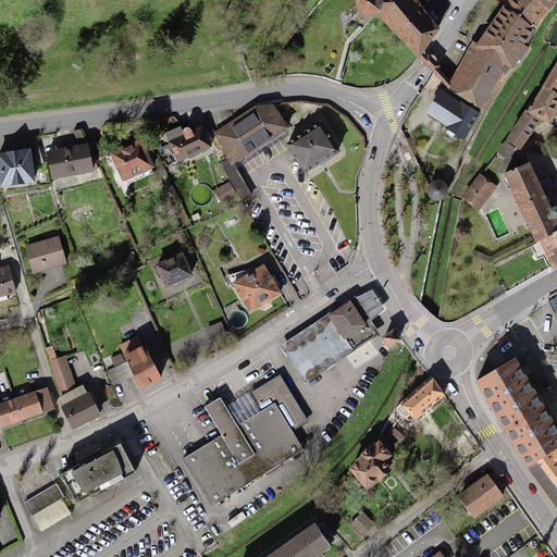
[(357,0),(357,1),(357,3),(357,5),(357,8),(358,10),(359,12),(361,14),(362,15),(363,15),(364,16),(366,16),(367,16),(369,16),(371,16),(381,14),(382,15),(418,56),(419,57),(421,52),(437,31),(412,0),(357,0)]
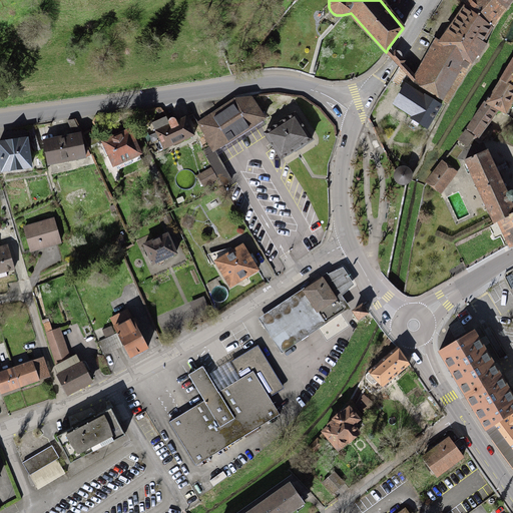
[(471,0),(465,7),(492,28),(504,9),(494,0),(471,0)]
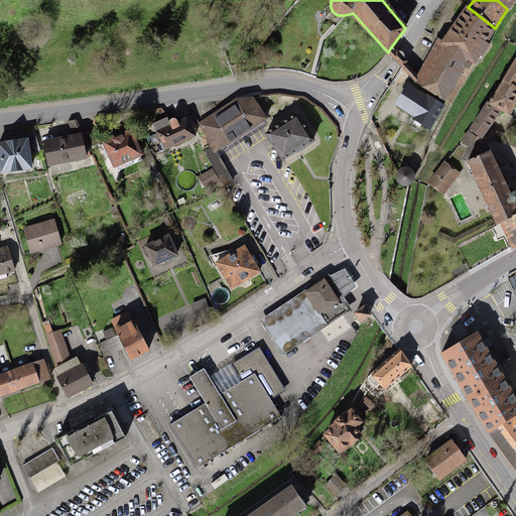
[(497,0),(507,9),(514,0),(497,0)]
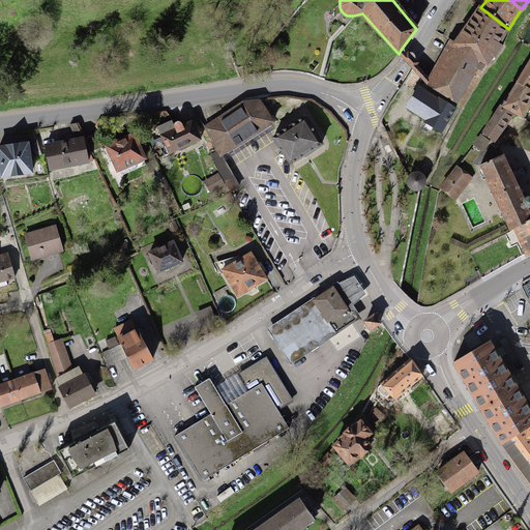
[(480,7),(455,42),(487,65),(489,61),(495,59),(503,46),(499,45),(508,29),(480,7)]
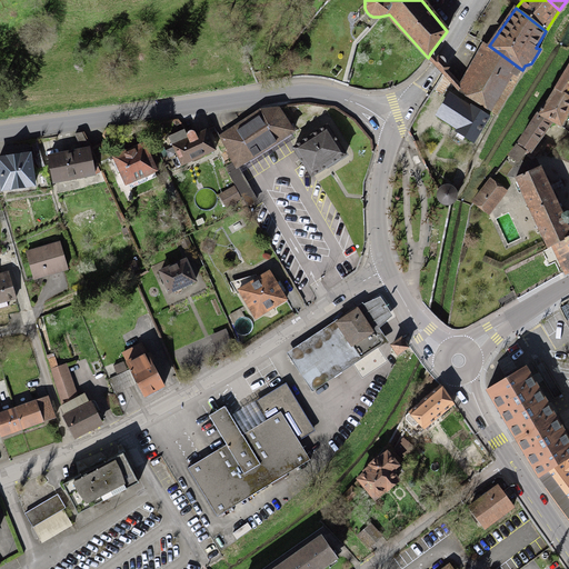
[(460,86),(459,89),(461,92),(496,115),(522,70),(489,46),(485,43),(461,82),(460,86)]
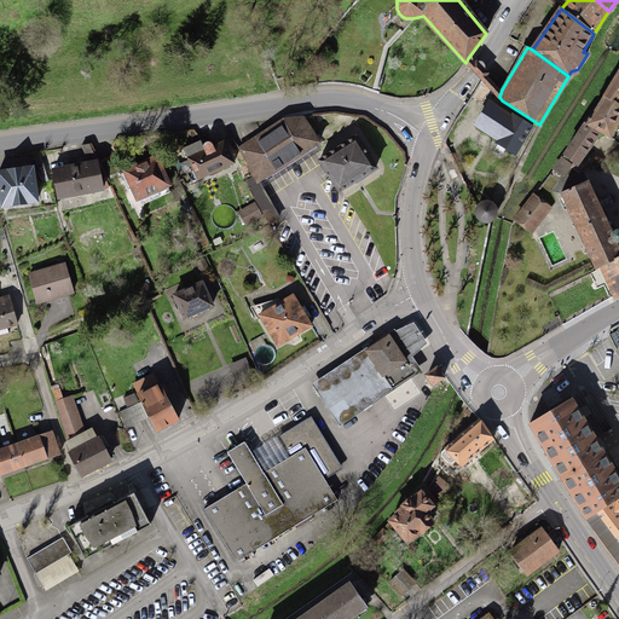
[(499,97),(501,93),(484,75),(475,67),(473,63),(472,63),(468,58),(466,63),(472,70),(474,71),(481,80),(499,97)]
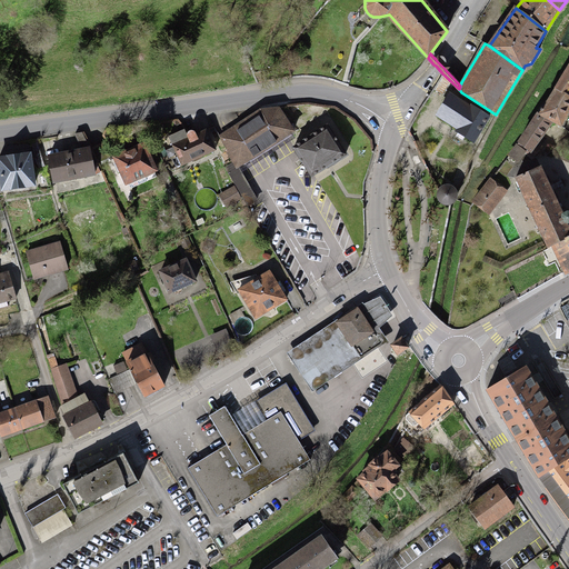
[(568,63),(556,89),(568,97),(568,63)]
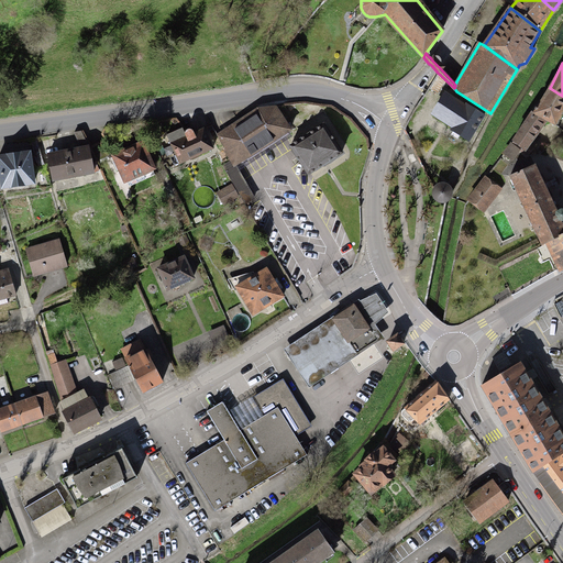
[(327,70),(332,76),(339,68),(333,64),(327,70)]
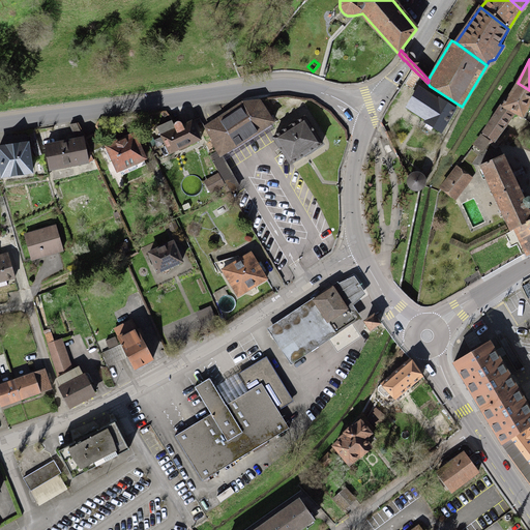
[(235,67),(238,76),(246,75),(245,67),(245,65),(236,66),(235,67)]
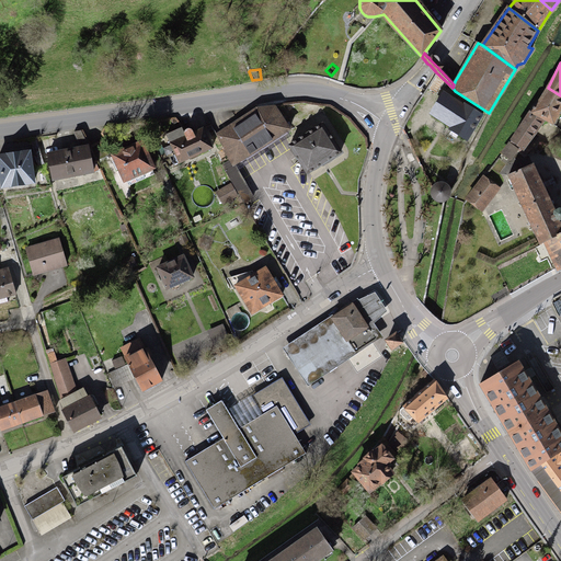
[(535,105),(530,112),(545,119),(553,124),(560,109),(560,95),(548,88),(536,106),(535,105)]
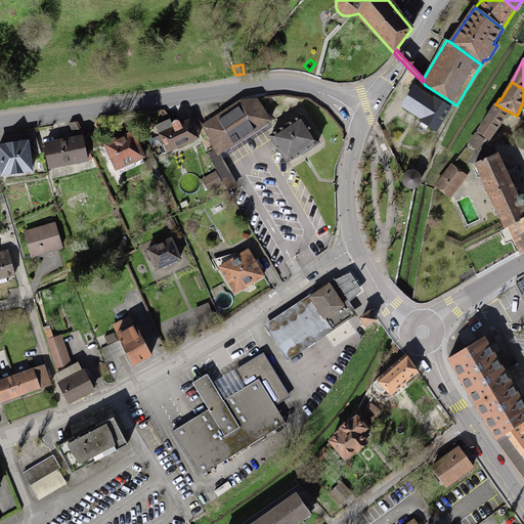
[(413,87),(402,106),(422,119),(421,121),(436,131),(450,107),(422,89),(421,91),(413,87)]
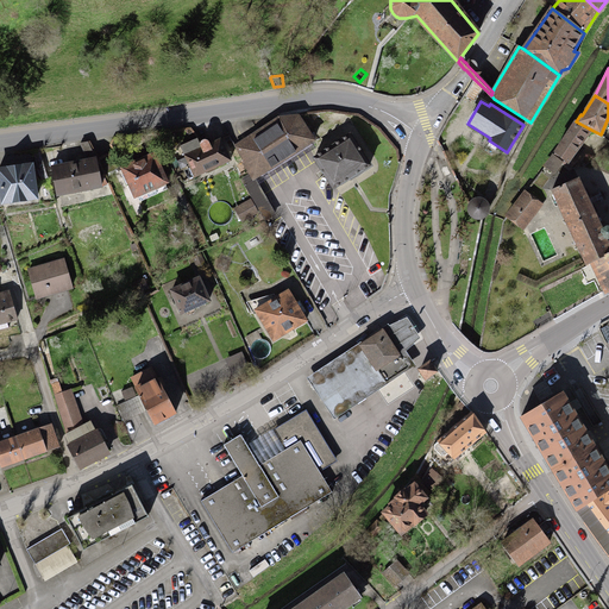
[(280,115),(233,145),(252,181),(316,140),(299,114),(280,115)]
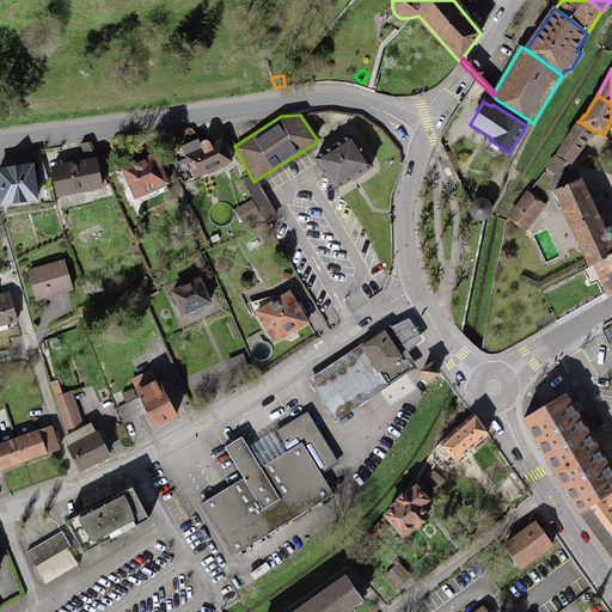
[(579,122),(555,157),(564,164),(567,166),(587,141),(594,130),(579,122)]
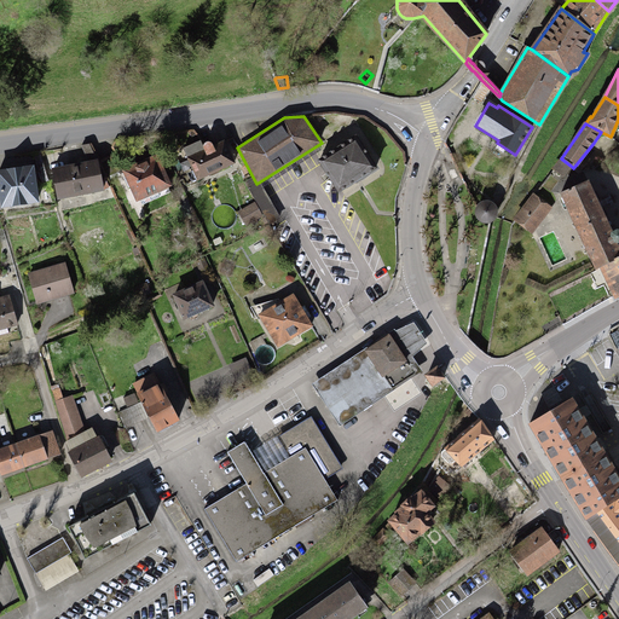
[(357,136),(318,161),(339,194),(377,168),(357,136)]
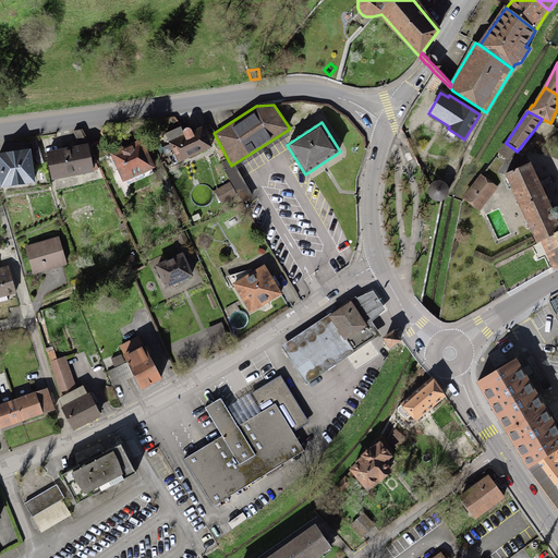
[(165,133),(178,165),(211,148),(203,126),(192,131),(191,130),(190,129),(186,129),(185,129),(183,131),(183,133),(183,135),(182,135),(179,128),(165,133)]
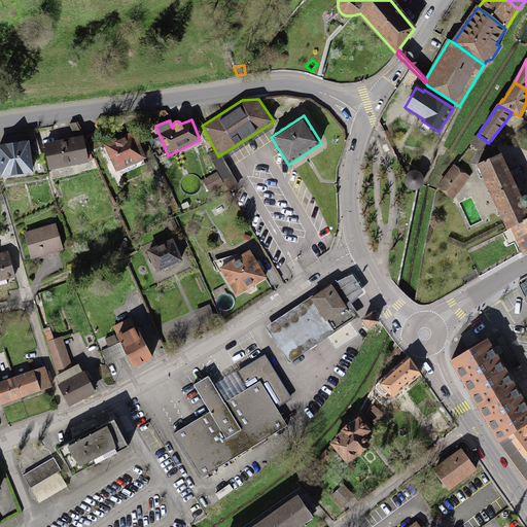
[(104,145),(115,173),(147,160),(135,132),(104,145)]
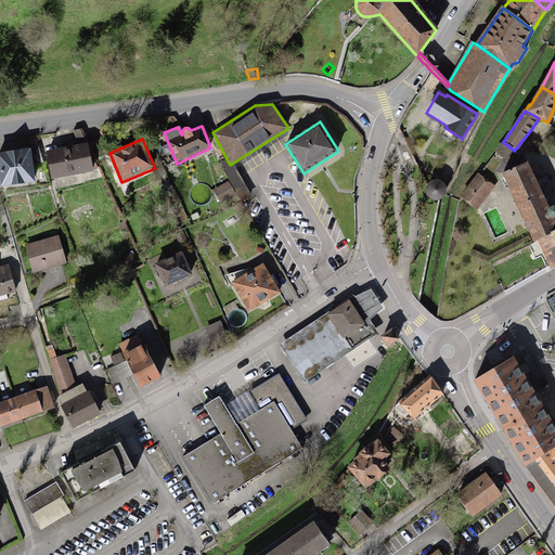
[(505,156),(512,149),(503,142),(497,151),(498,152),(505,156)]
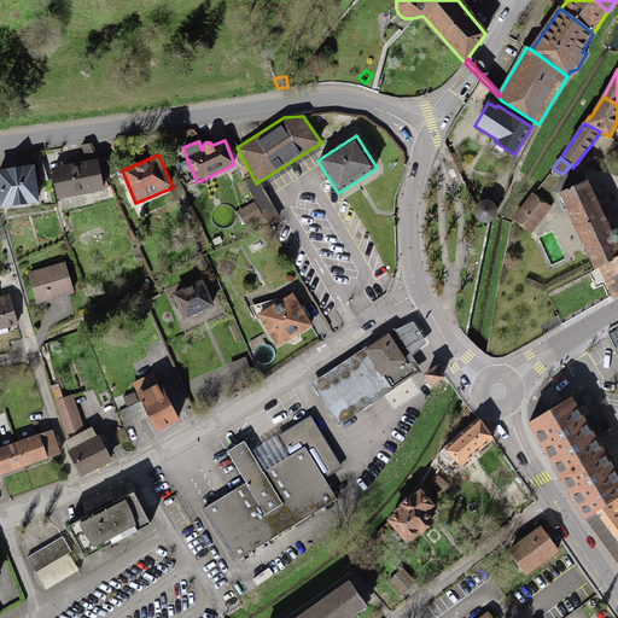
[(98,159),(51,168),(57,200),(60,200),(62,208),(105,199),(98,159)]
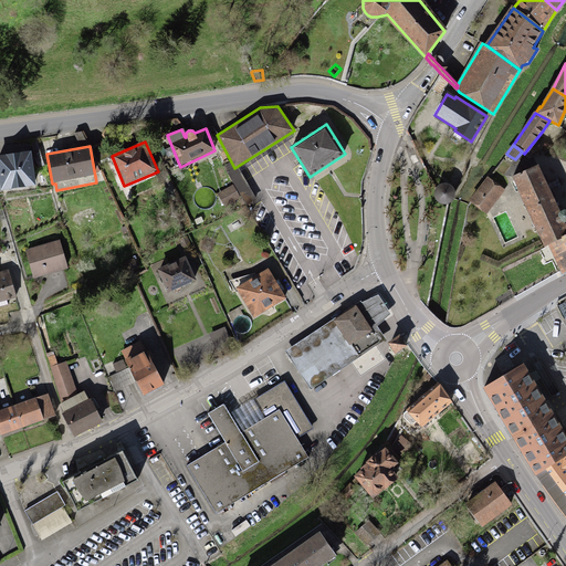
[(31,152),(0,155),(0,182),(1,190),(35,186),(31,152)]
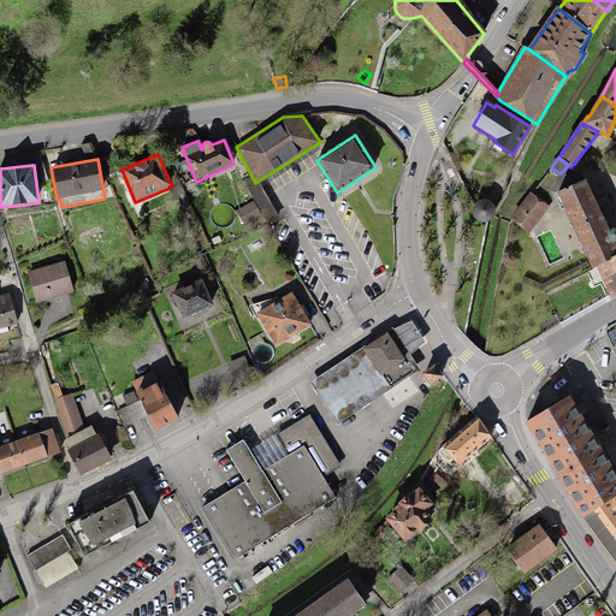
[(253,175),(242,181),(268,224),(279,218),(253,175)]
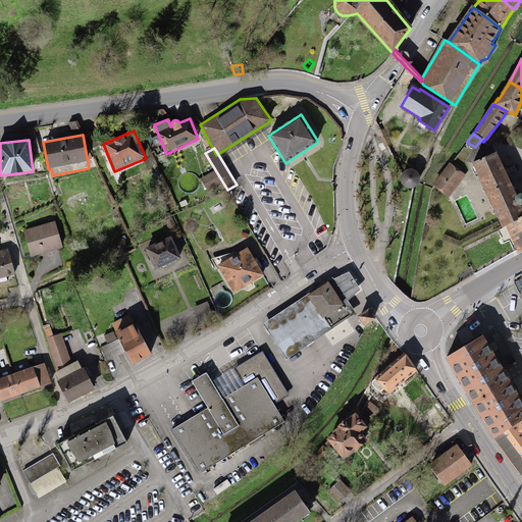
[(496,153),(472,163),(503,227),(521,216),(521,195),(520,194),(516,196),(496,153)]
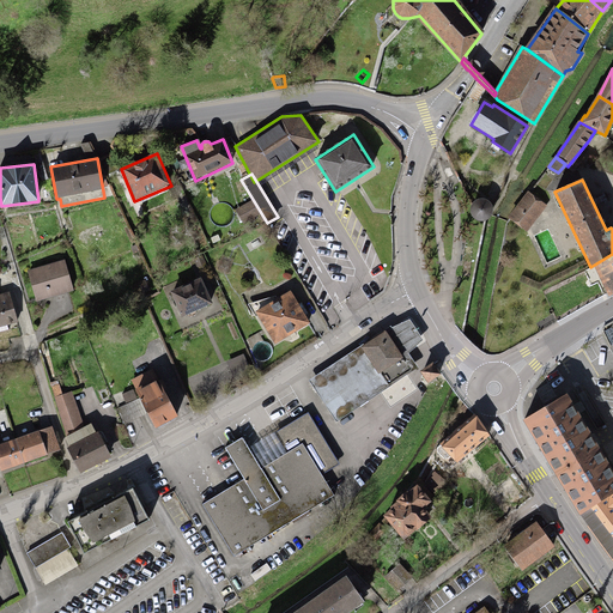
[(528,193),(510,218),(521,226),(540,201),(528,193)]
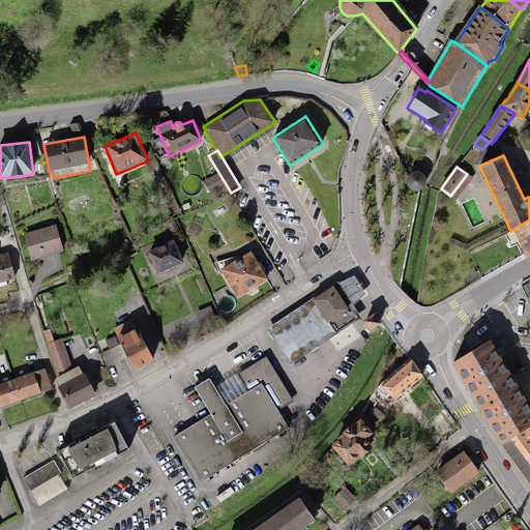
[(226,185),(217,173),(203,181),(210,194),(226,185)]
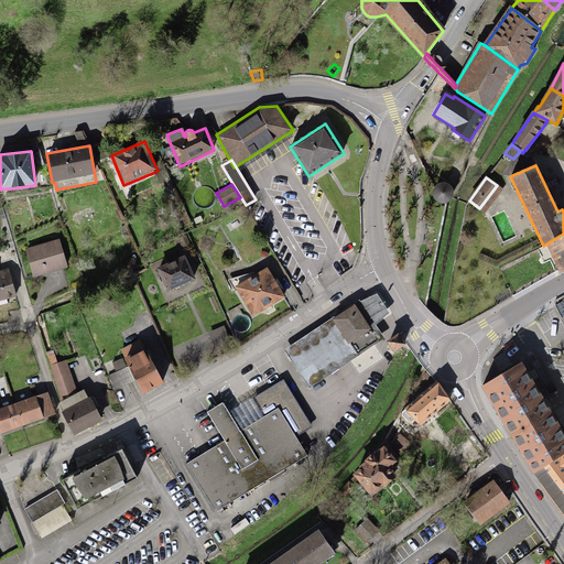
[(449,196),(449,194),(449,192),(448,190),(447,187),(445,187),(443,186),(441,187),(438,188),(437,190),(436,192),(436,194),(437,196),(438,198),(441,199),(443,201),(445,199),(447,199),(448,197),(449,196)]
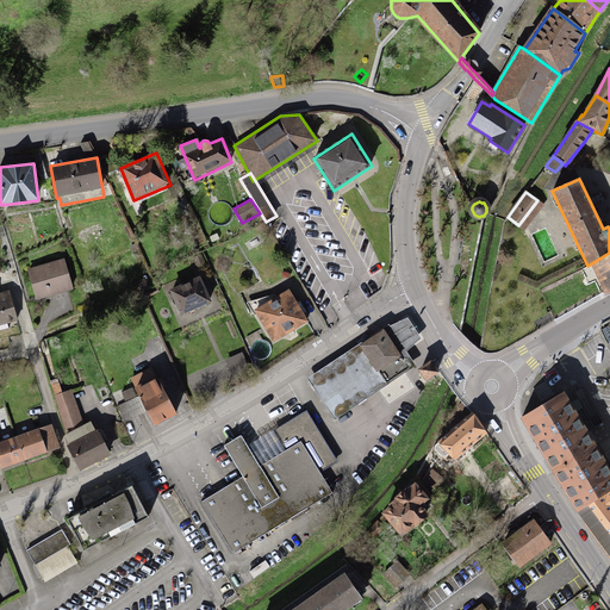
[(609,253),(587,266),(592,265),(605,292),(609,290),(609,253)]
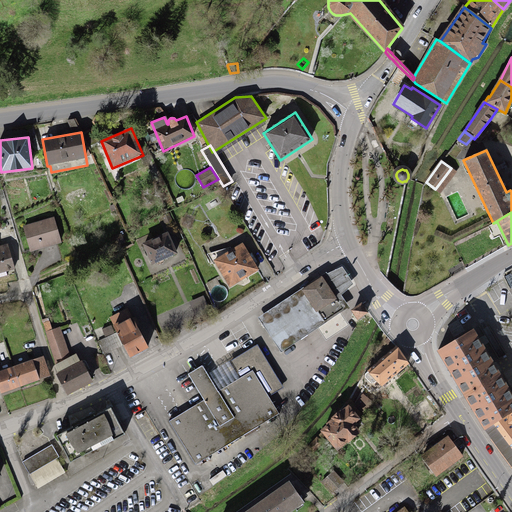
[(54,217),(22,226),(30,252),(62,243),(54,217)]
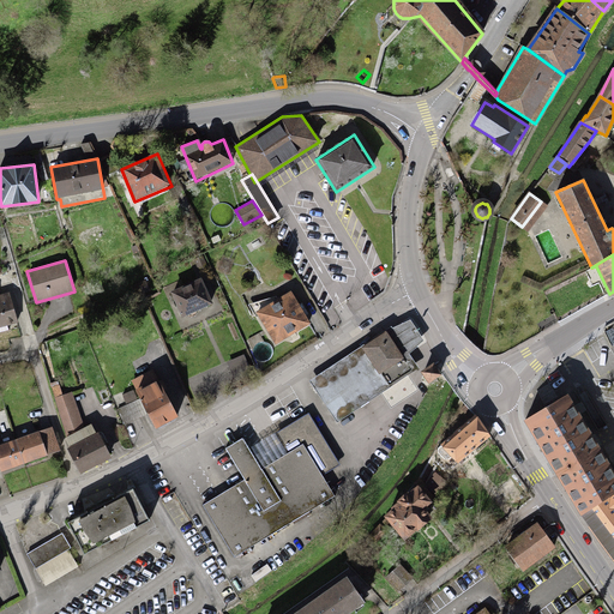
[(202,280),(170,293),(182,318),(212,305),(202,280)]
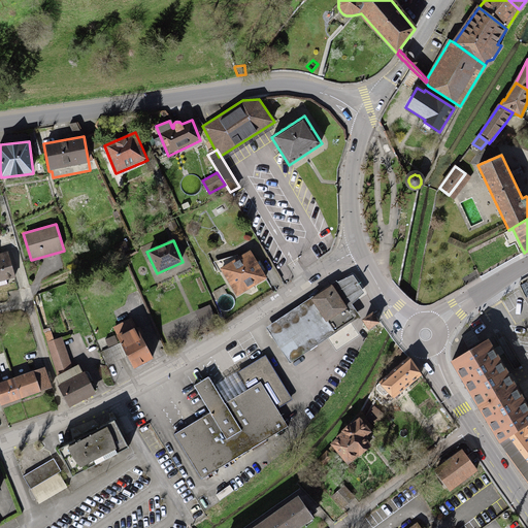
[(251,251),(220,269),(236,297),(267,278),(251,251)]
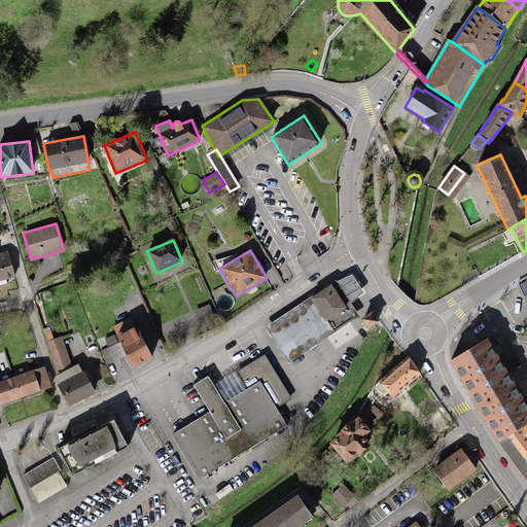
[(0,281),(14,277),(8,251),(0,252),(0,281)]
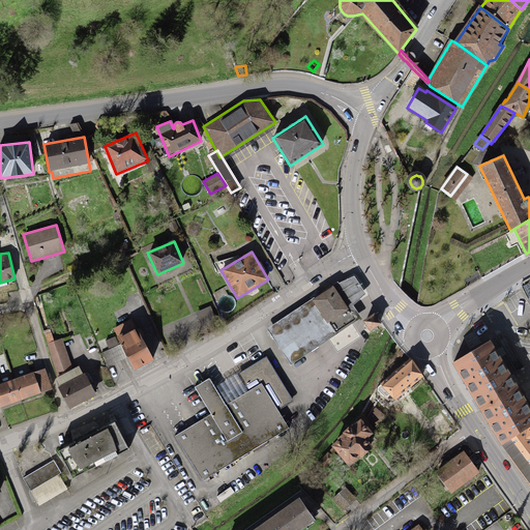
[(354,275),(332,286),(348,310),(356,321),(361,318),(353,304),(365,294),(354,275)]
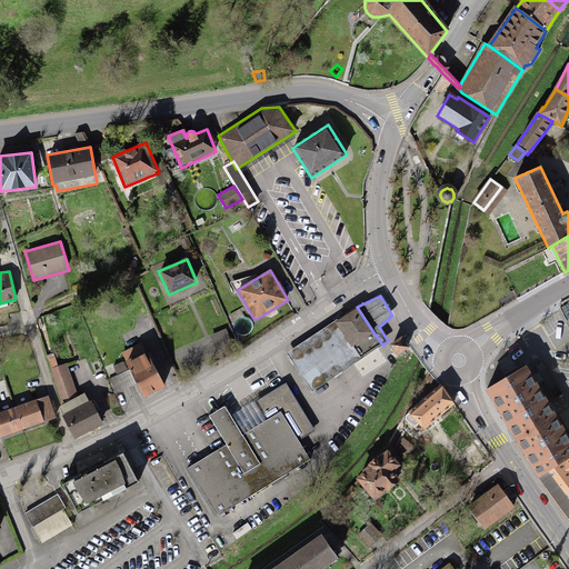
[(357,307),(335,321),(351,347),(373,332),(357,307)]
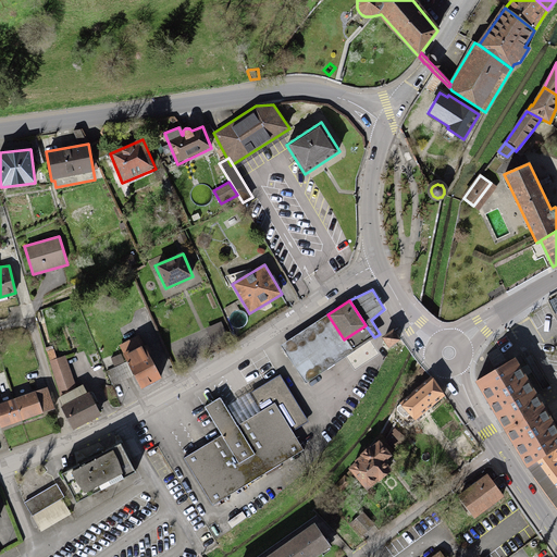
[(344,339),(327,314),(281,345),(306,383),(353,351),(344,339)]
